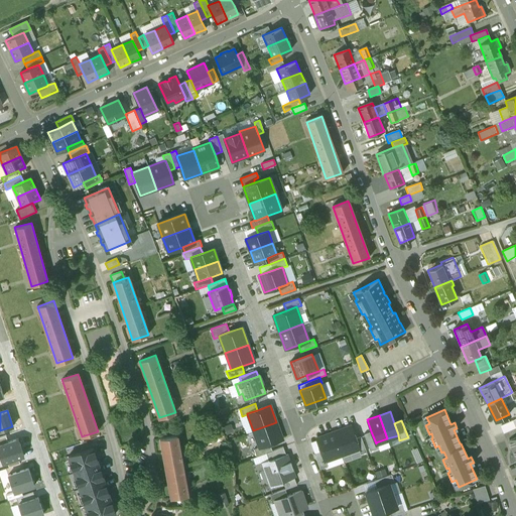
[(512,420),(502,425),(505,432),(515,428),(512,420)]
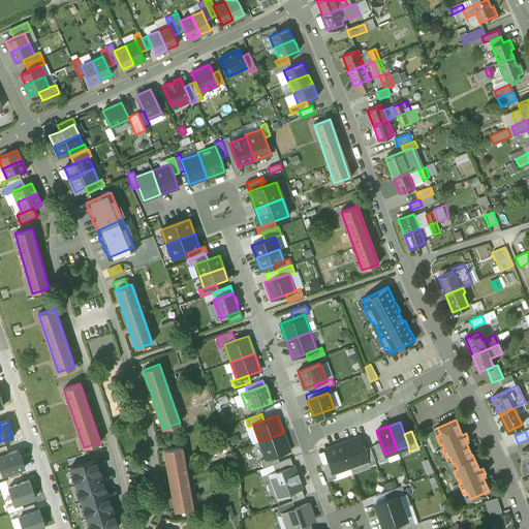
[(283,433),(259,441),(266,459),(276,455),(289,450),(283,433)]
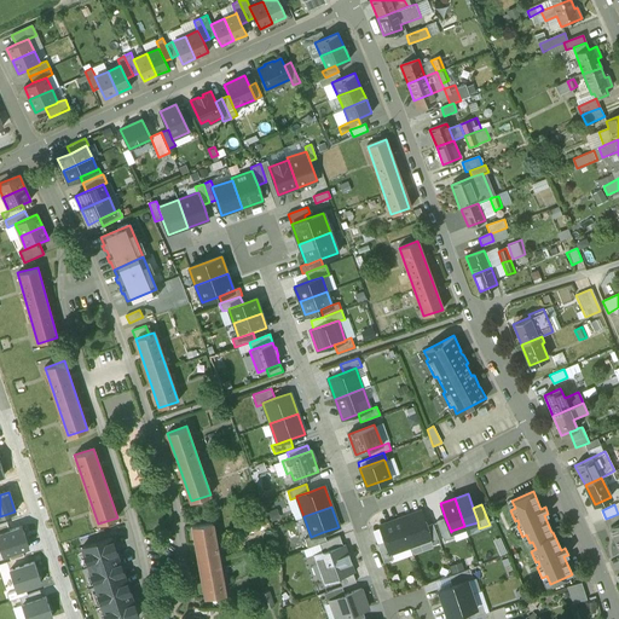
[(426,526),(421,510),(400,519),(410,547),(431,539),(426,526)]
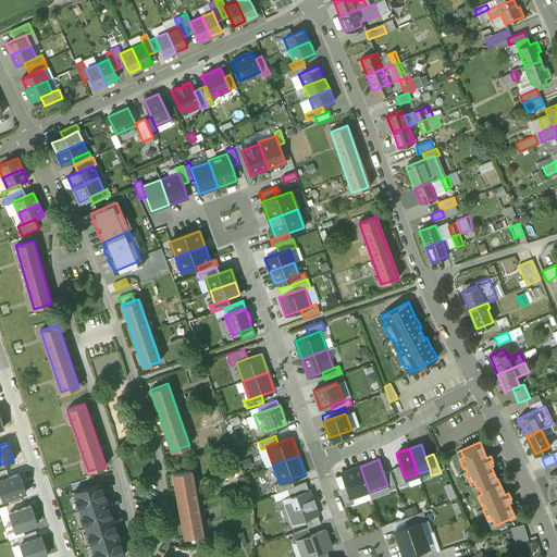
[(556,462),(545,467),(548,475),(556,471),(556,462)]
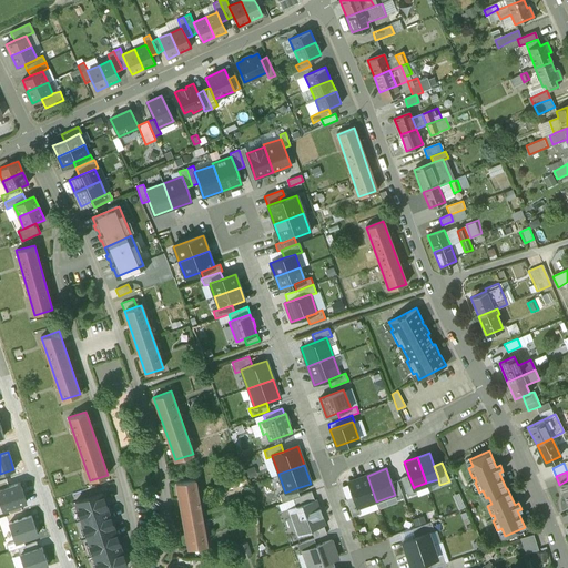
[(401,477),(407,496),(416,493),(414,487),(414,488),(408,475),(401,477)]
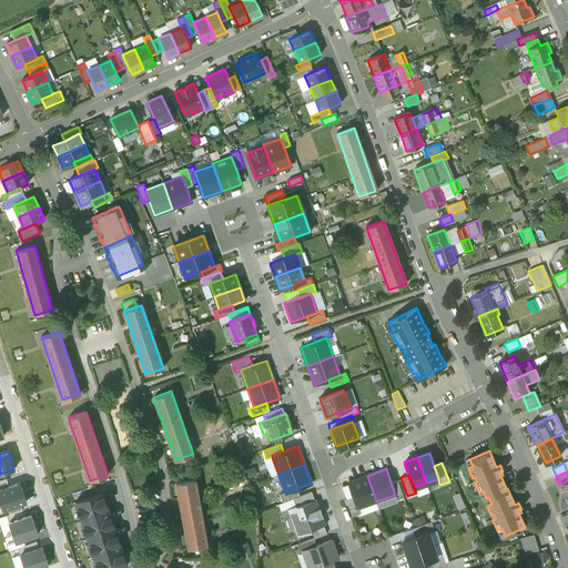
[(376,501),(367,476),(348,483),(353,496),(357,508),(358,508),(376,501)]
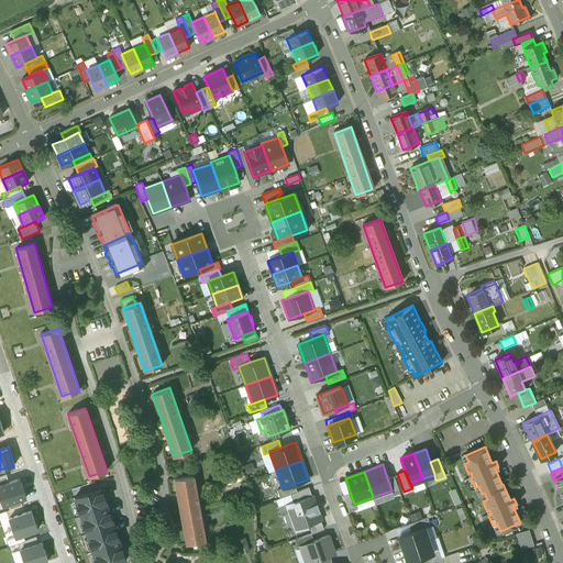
[(205,541),(194,475),(175,478),(186,543),(205,541)]
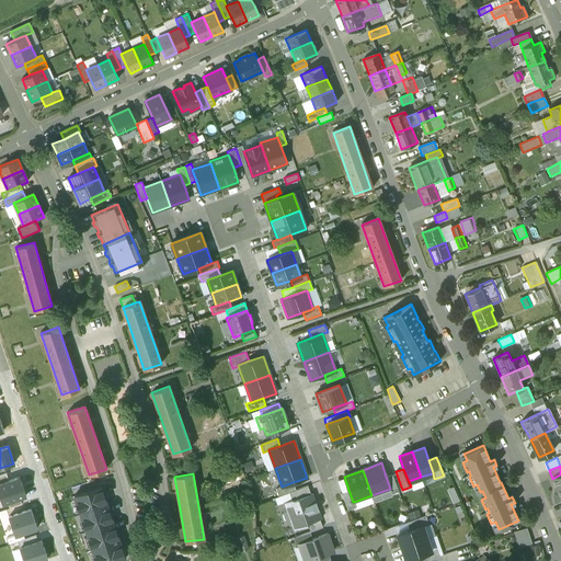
[(386,477),(390,489),(391,494),(398,491),(392,474),(386,477)]
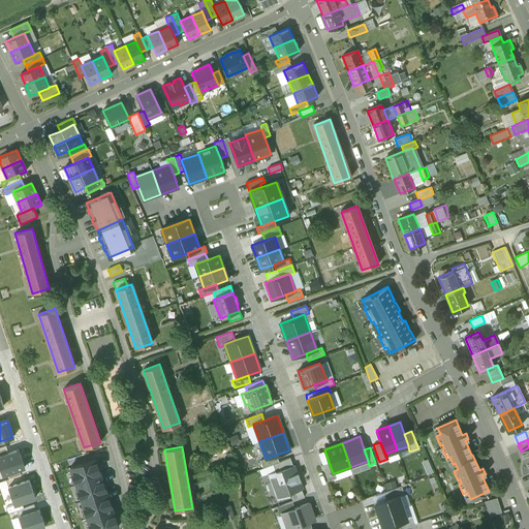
[(8,454),(0,456),(0,469),(2,475),(6,473),(19,469),(25,467),(19,449),(8,454)]
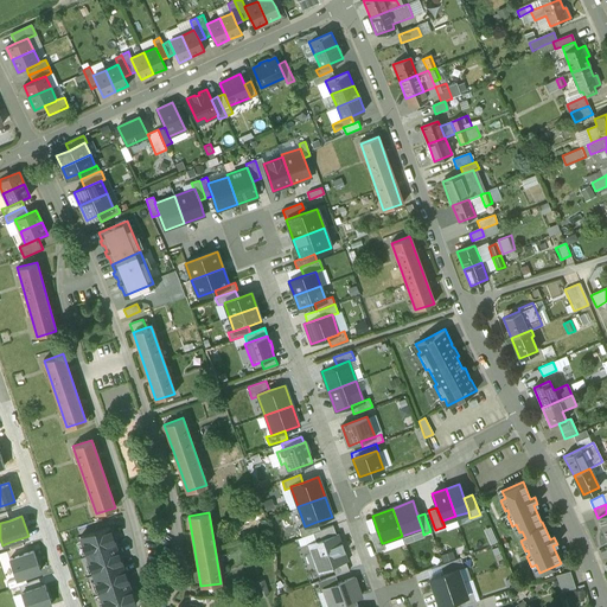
[(313,532),(320,530),(317,522),(305,526),(299,528),(301,537),(313,532)]
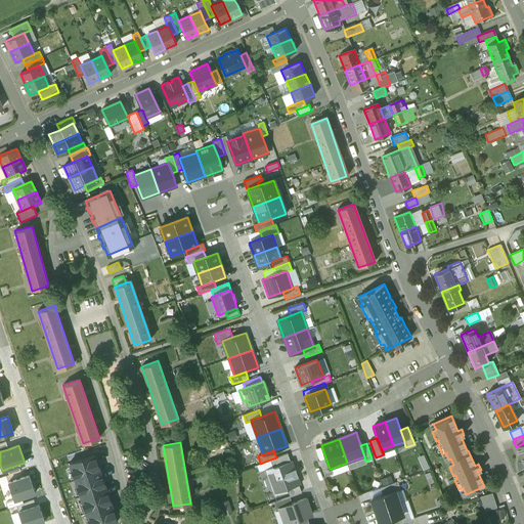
[(273,468),(290,462),(288,453),(276,457),(270,460),(272,467),(273,468)]
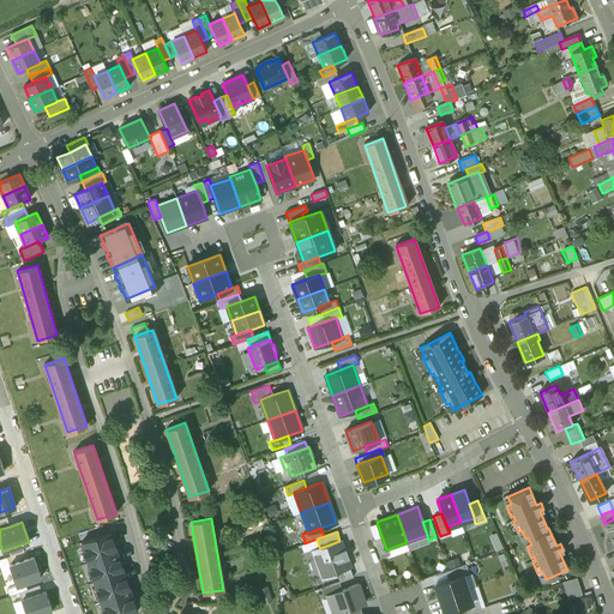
[(110,533),(80,542),(95,582),(124,572),(110,533)]
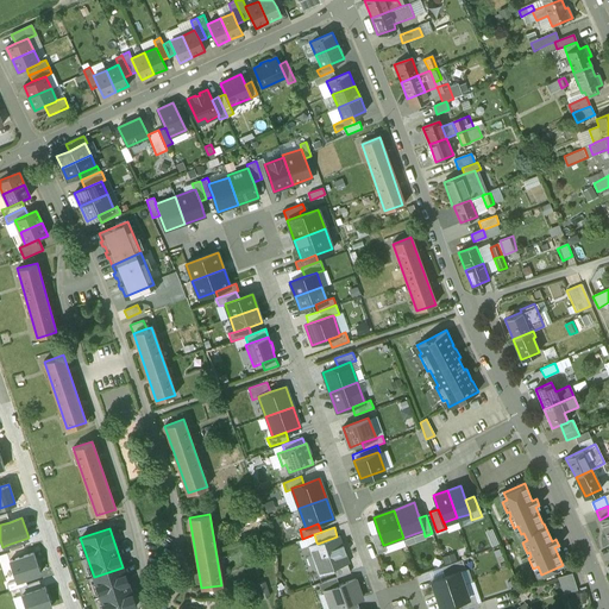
[(384,545),(383,545),(378,532),(371,535),(377,553),(387,550),(384,545)]
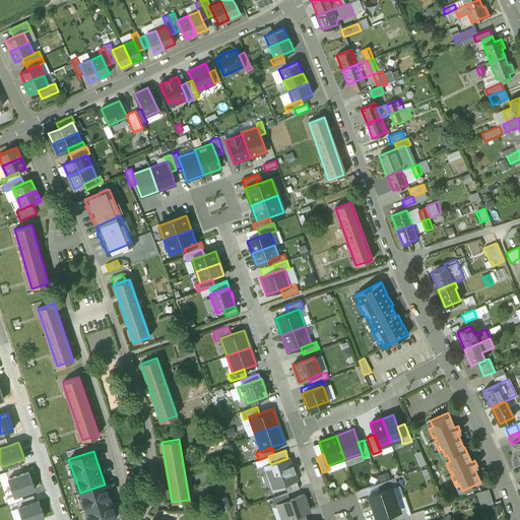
[(270,463),(263,466),(272,491),(285,485),(285,484),(297,480),(298,479),(289,457),(287,458),(271,464),(270,463)]
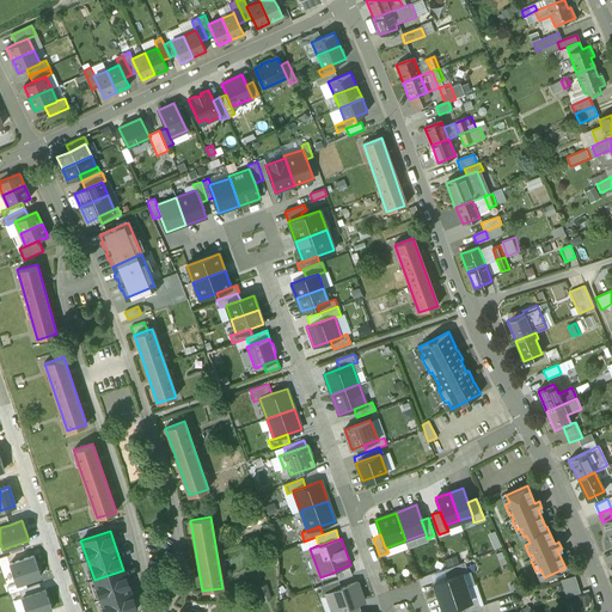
[(22,543),(7,548),(10,555),(24,550),(22,543)]
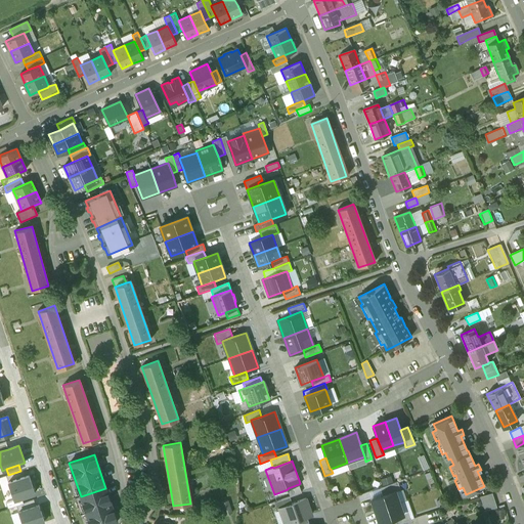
[(29,475),(7,483),(13,500),(20,497),(35,492),(29,475)]
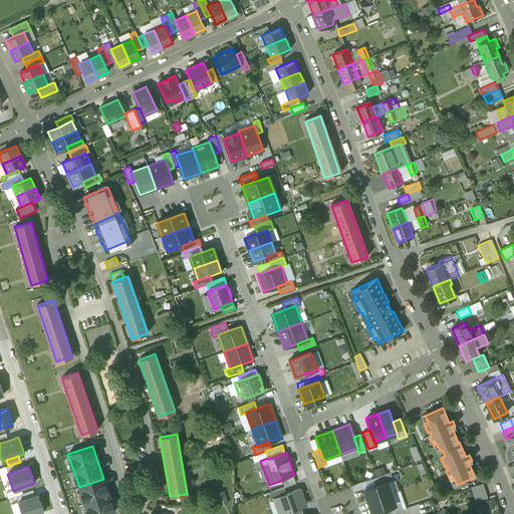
[(388,482),(388,483),(392,481),(389,473),(372,478),(374,486),(388,482)]
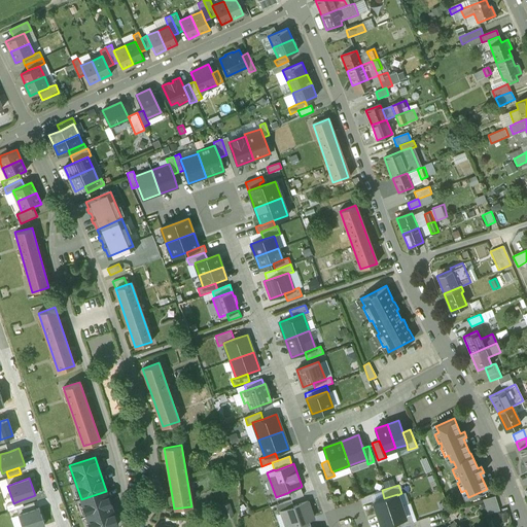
[(303,495),(301,487),(289,491),(289,492),(291,499),(303,495)]
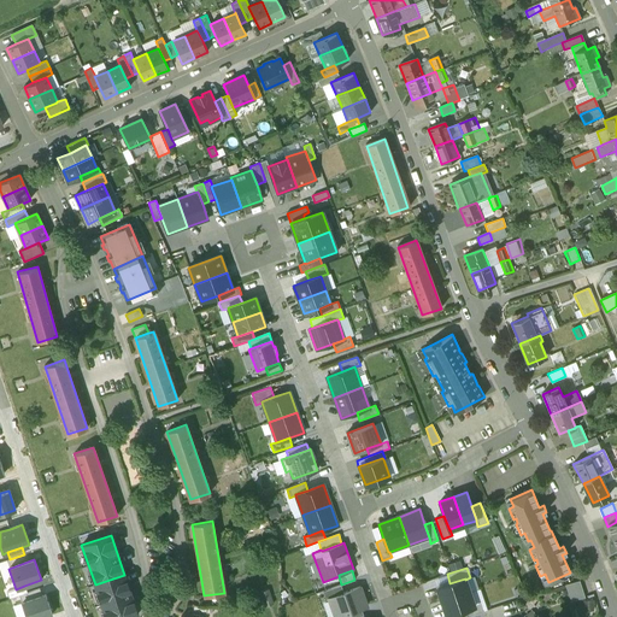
[(124,575),(95,585),(105,616),(130,616),(137,615),(124,575)]
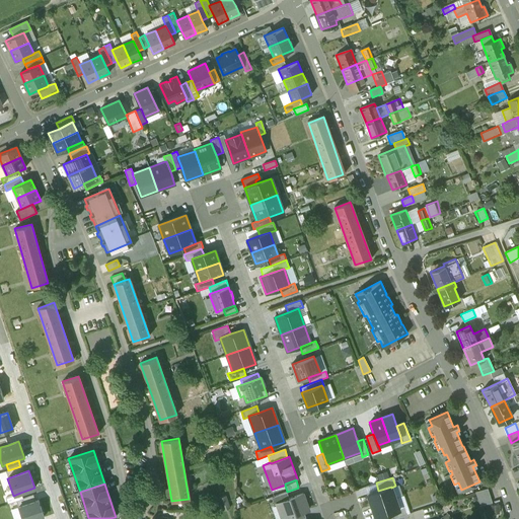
[(371,505),(394,498),(391,488),(391,487),(378,491),(368,494),(371,505)]
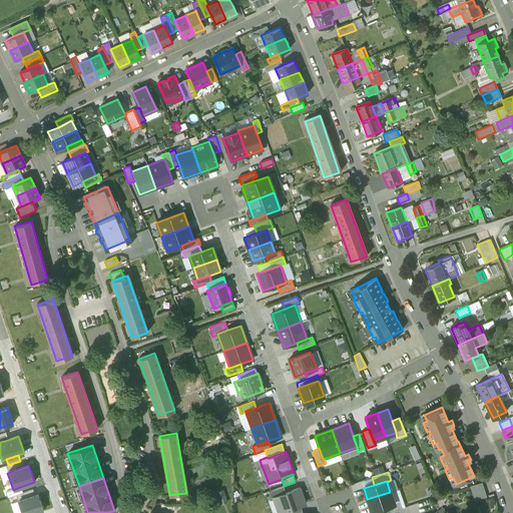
[(482,482),(470,486),(474,500),(486,496),(482,482)]
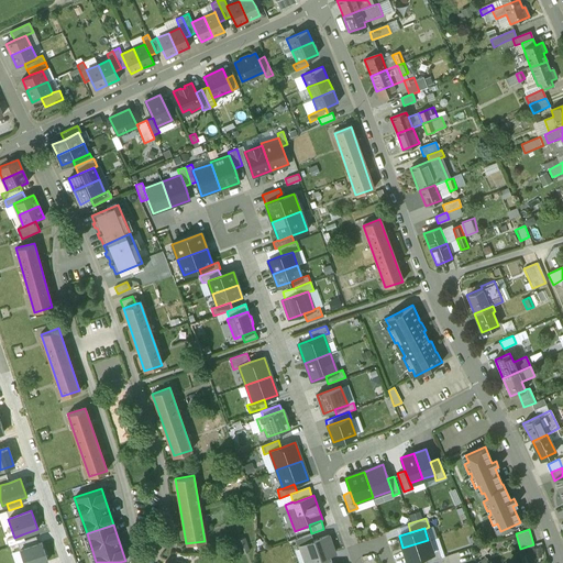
[(313,540),(310,533),(295,539),(297,547),(299,545),(313,540)]
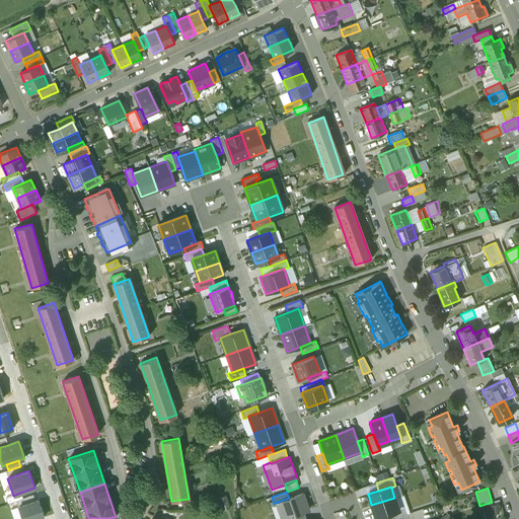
[(20,493),(13,496),(5,498),(7,504),(16,501),(22,499),(20,493)]
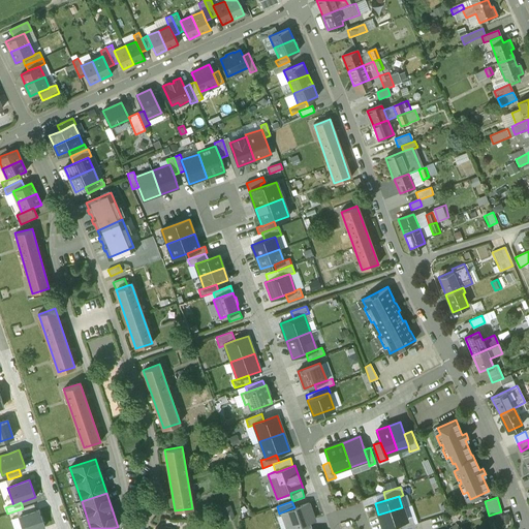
[(294,507),(281,512),(287,528),(302,524),(309,521),(315,519),(309,502),(294,507)]
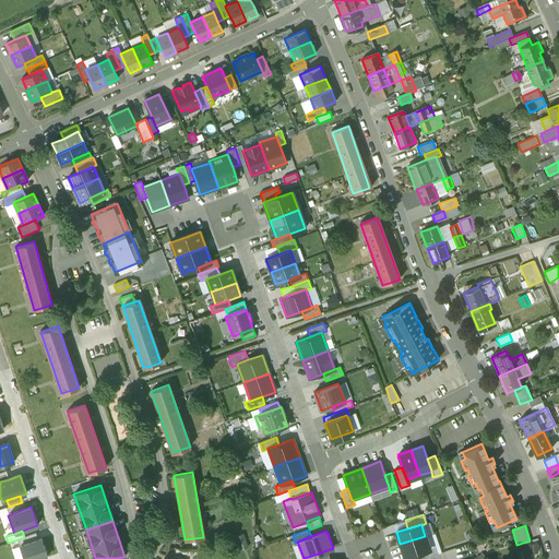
[(20,546),(38,539),(36,533),(24,537),(18,539),(20,546)]
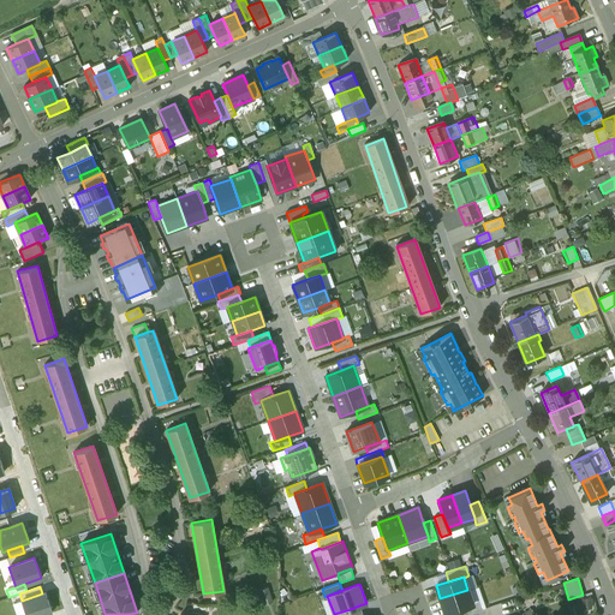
[(267,587),(260,590),(262,597),(269,595),(267,587)]
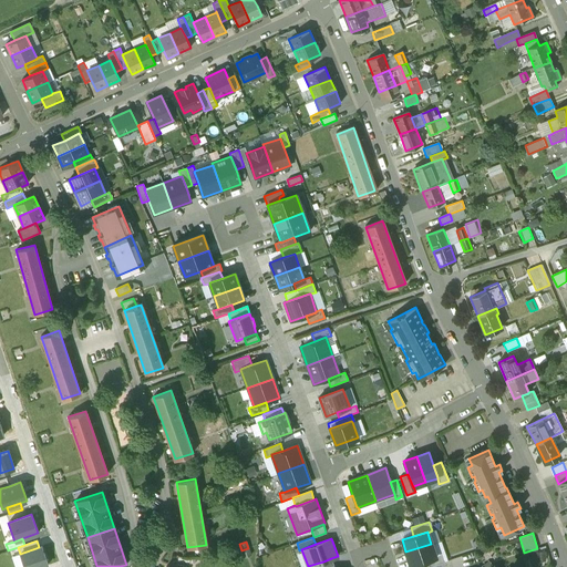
[(431,544),(405,552),(410,565),(422,560),(435,556),(431,544)]
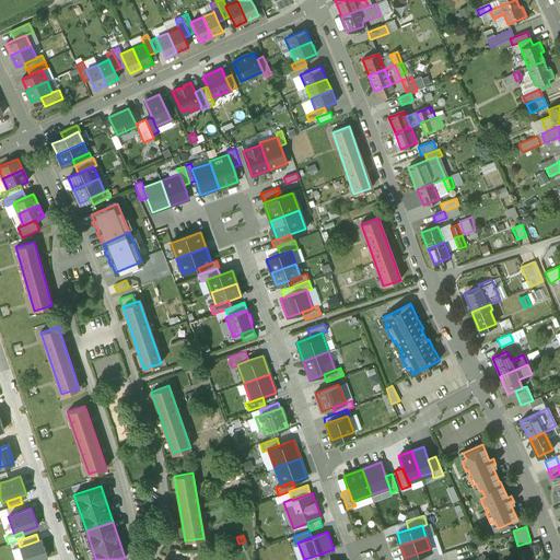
[(38,540),(20,547),(23,559),(39,559),(47,558),(42,539),(38,540)]
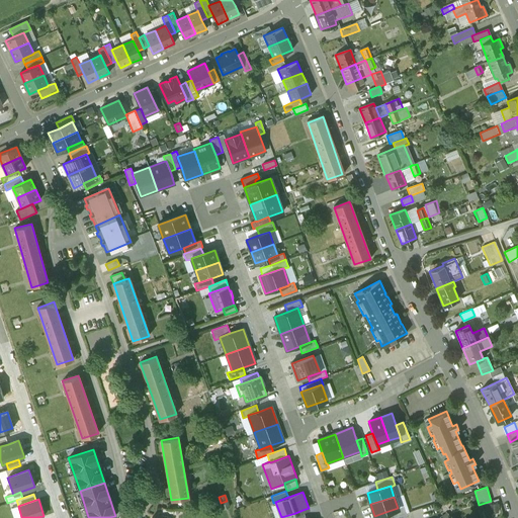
[(230,507),(227,501),(221,503),(223,510),(230,507)]
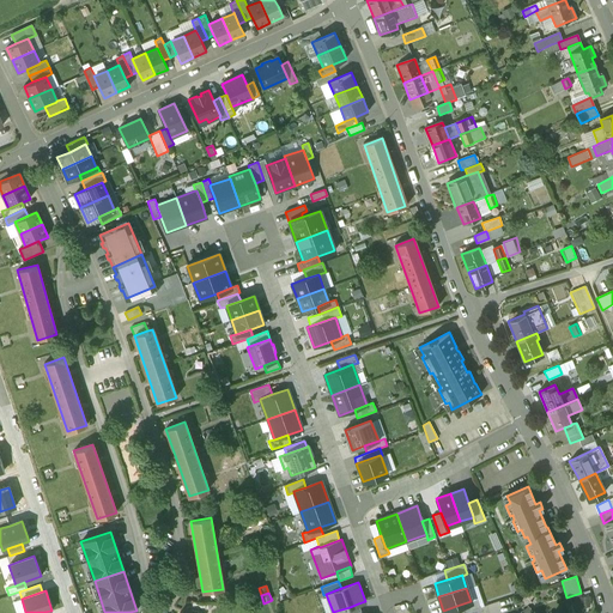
[(477,599),(471,601),(456,606),(459,612),(460,612),(479,607),(477,599)]
